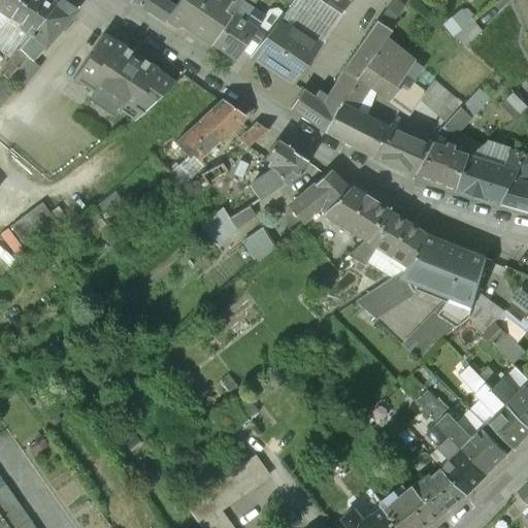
[(21,0),(0,0),(0,26),(9,19),(21,0)]
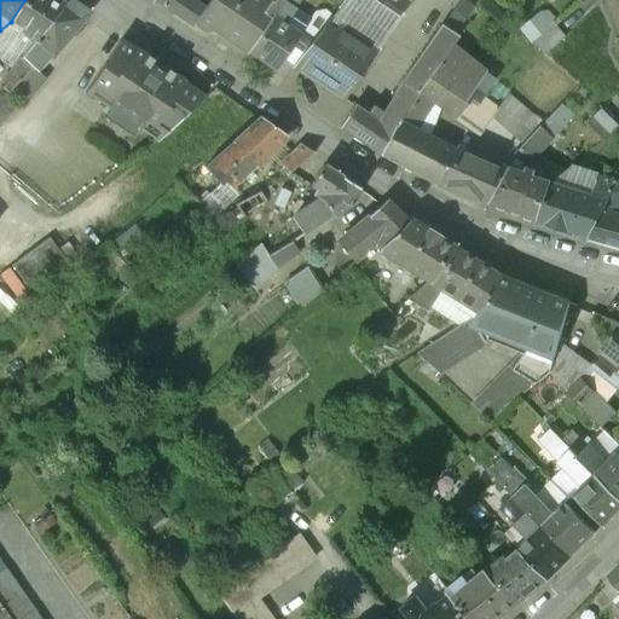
[(67,5),(57,0),(24,0),(11,22),(22,29),(16,38),(27,44),(29,39),(32,35),(38,39),(65,6),(67,5)]
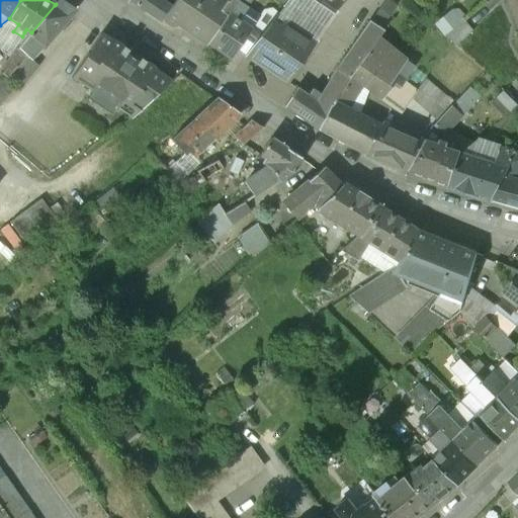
[(131,0),(162,21),(166,15),(170,8),(159,0),(131,0)]
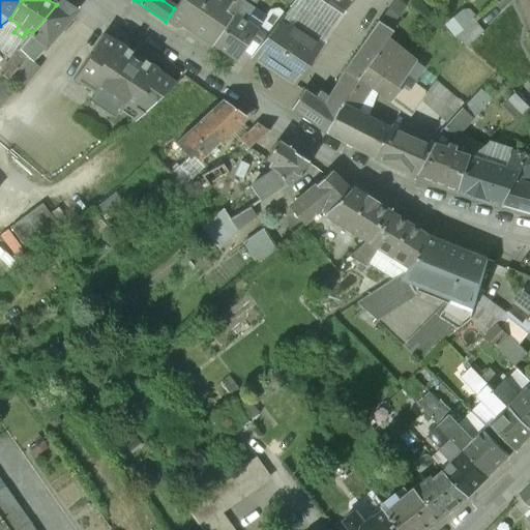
[(229,4),(223,0),(179,0),(174,8),(170,16),(212,45),(231,13),(225,9),(229,4)]
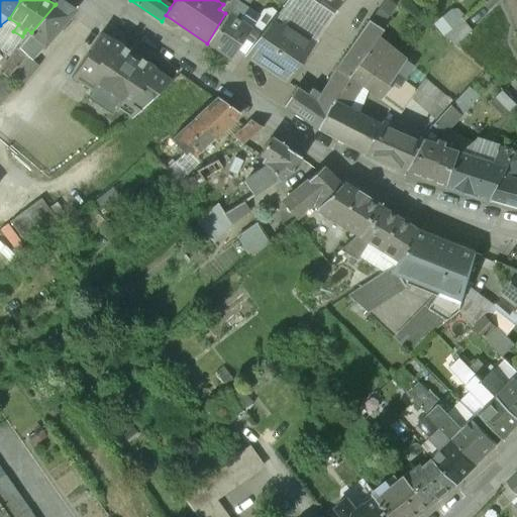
[(249,29),(237,21),(250,0),(225,0),(223,4),(219,9),(225,13),(207,43),(230,59),(244,38),(249,29)]
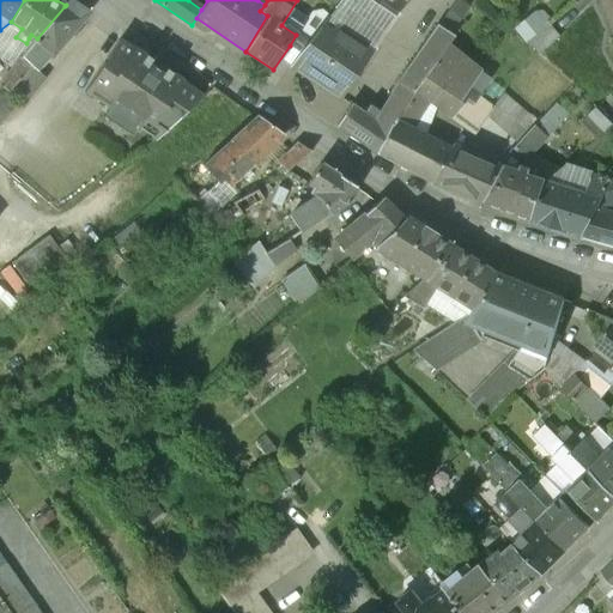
[(329,17),(299,53),(291,65),(341,99),(392,20),(363,0),(343,0),(337,8),(329,17)]
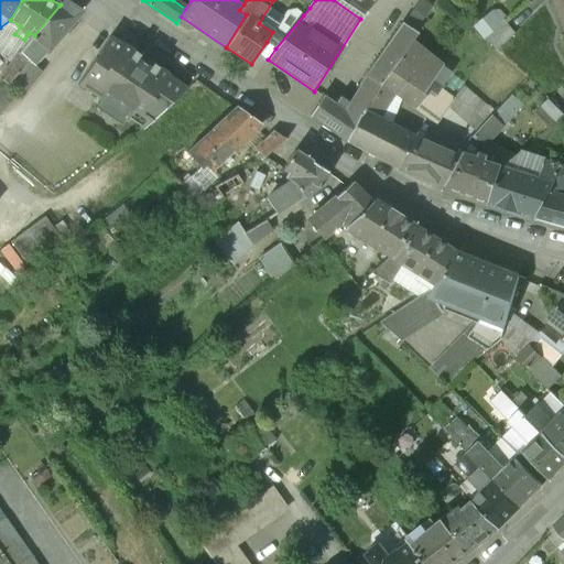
[(31,39),(20,53),(29,62),(29,61),(34,66),(50,53),(83,14),(63,1),(61,4),(60,6),(34,35),(31,39)]
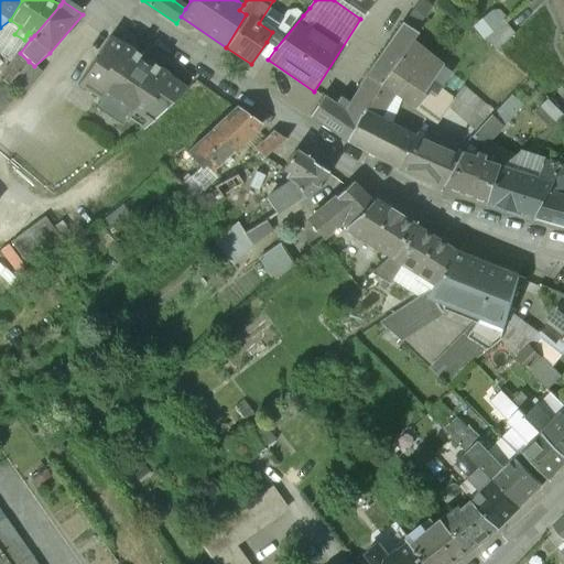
[(294,10),(285,13),(272,32),(267,42),(275,49),(303,15),(294,10)]
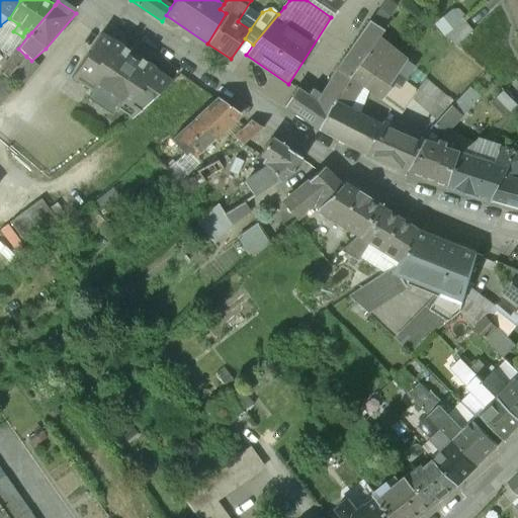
[(321,96),(313,92),(309,97),(297,89),(285,106),(319,130),(352,77),(366,55),(377,39),(383,31),(369,21),(336,71),(321,96)]
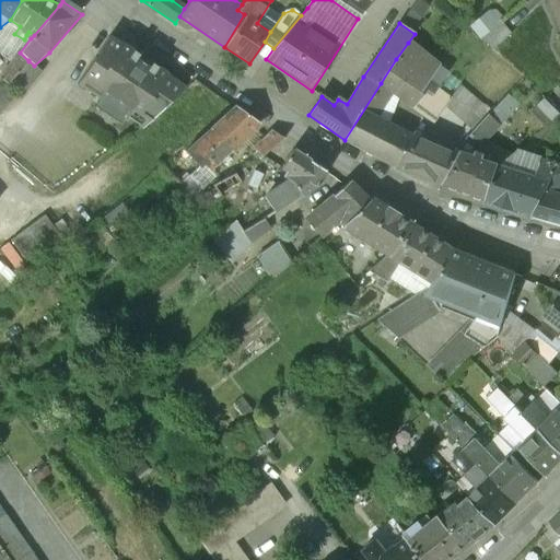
[(500,23),(480,39),(492,49),(510,35),(500,23)]
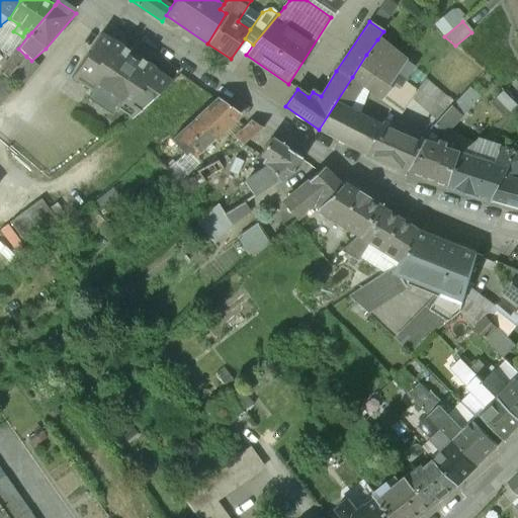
[(101,34),(72,79),(94,93),(90,99),(110,113),(114,107),(132,118),(172,83),(154,70),(155,69),(112,40),(111,42),(101,34)]
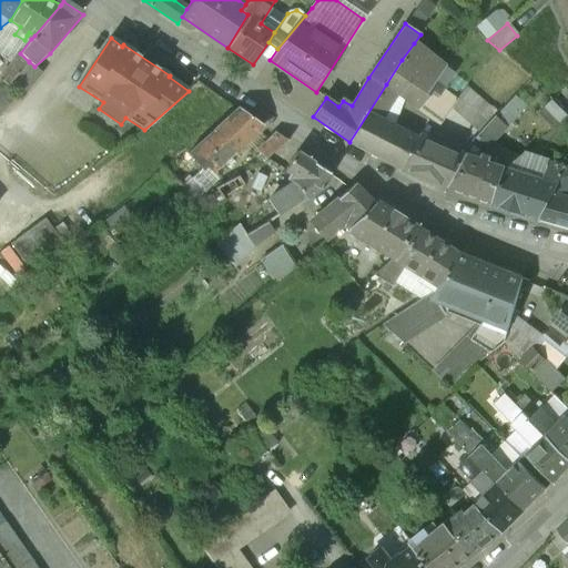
[(453,73),(414,43),(402,60),(386,84),(398,94),(440,125),(452,110),(458,101),(457,100),(442,89),(453,73)]
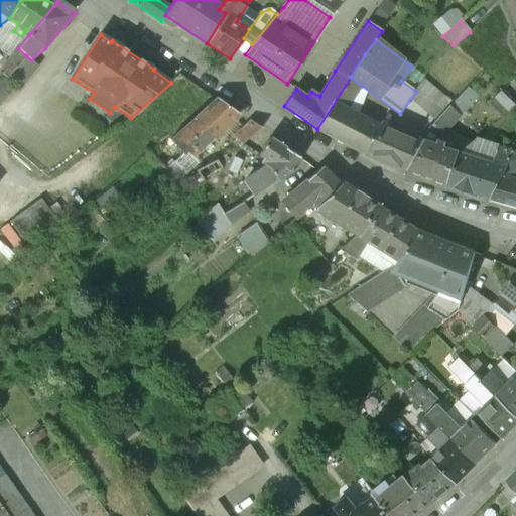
[(17,48),(0,69),(0,72),(0,73),(7,79),(26,56),(18,48),(17,48)]
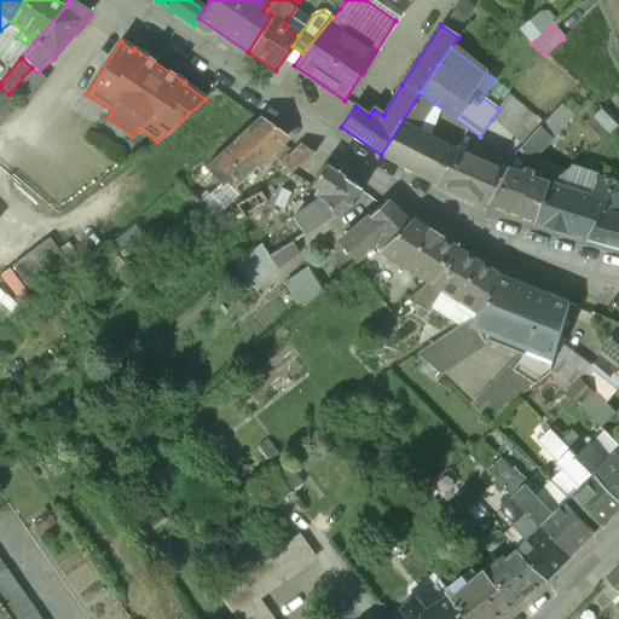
[(32,68),(9,94),(0,87),(0,86),(0,122),(1,123),(19,103),(23,105),(46,80),(38,73),(32,67),(32,68)]
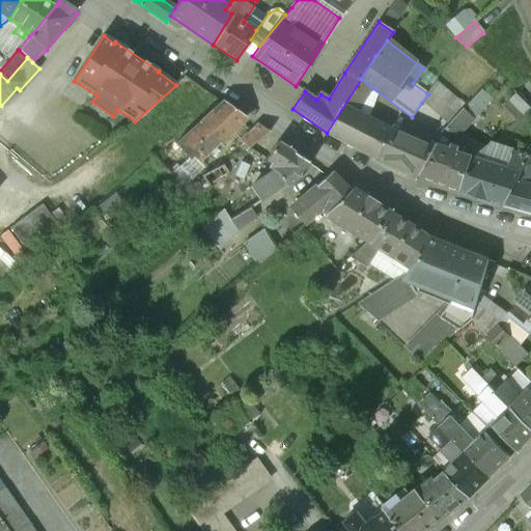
[(391,131),(354,111),(372,88),(361,79),(327,133),(375,159),(391,131)]
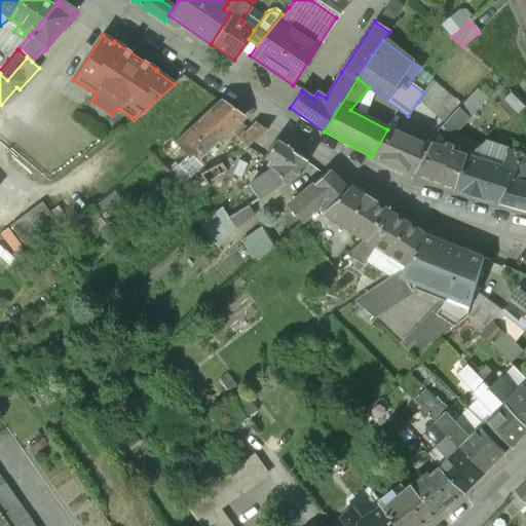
[(459,106),(430,82),(423,92),(424,94),(418,102),(444,123),(458,108),(459,106)]
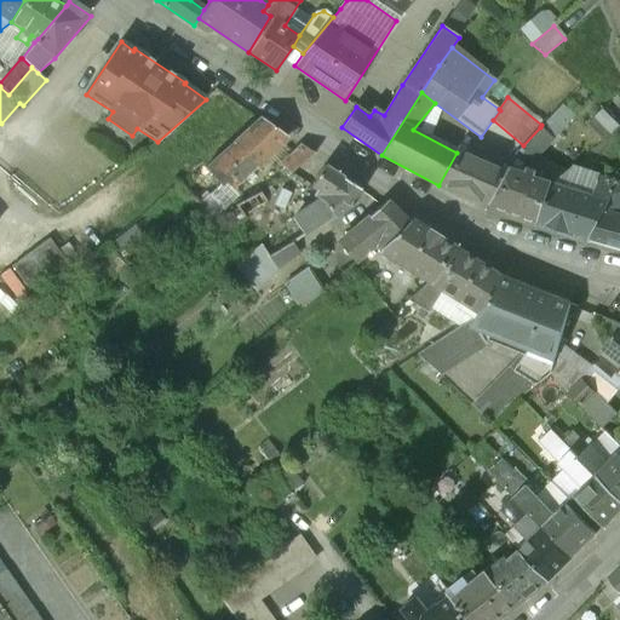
[(288,137),(262,118),(234,144),(235,145),(259,165),(288,137)]
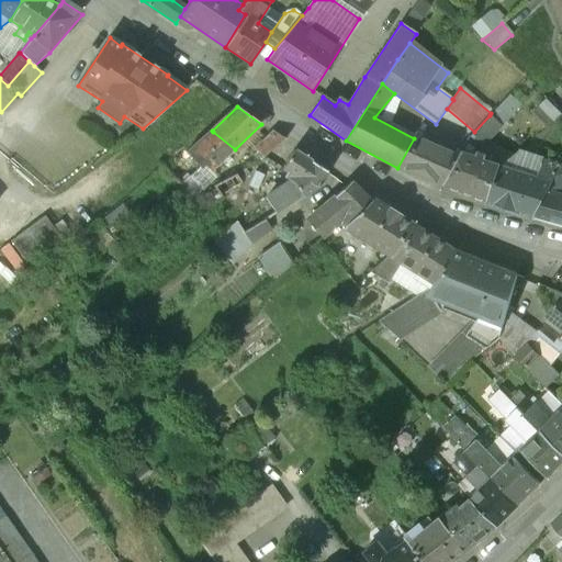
[(474,132),(470,136),(482,147),(501,124),(490,115),(474,132)]
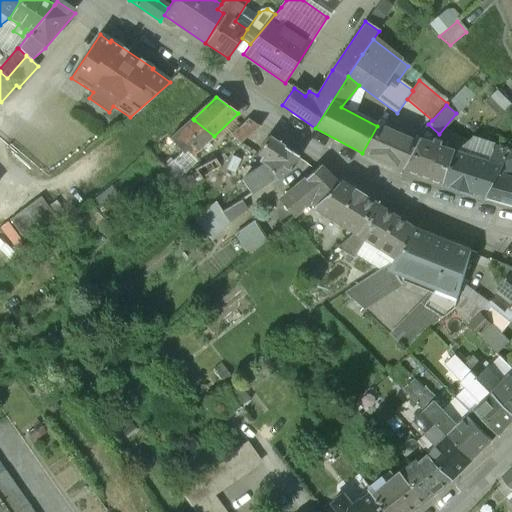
[(214,136),(194,120),(172,140),(182,152),(188,160),(214,136)]
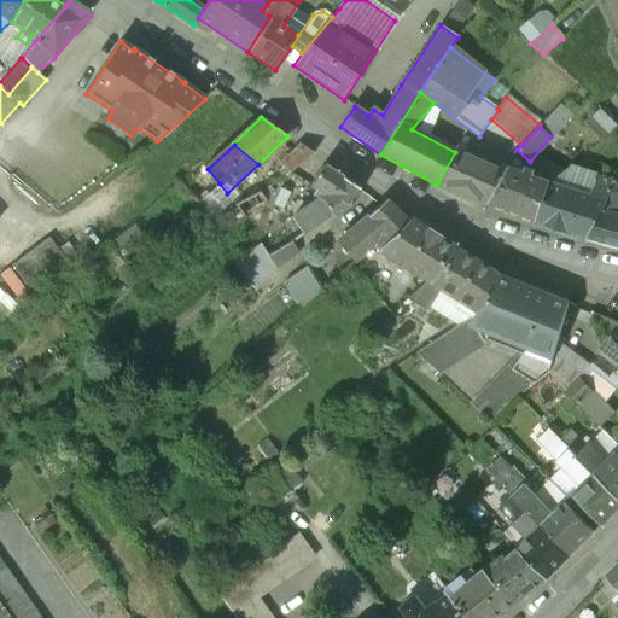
[(301,145),(283,164),(285,167),(281,172),(286,175),(290,172),(291,174),(315,155),(301,145)]
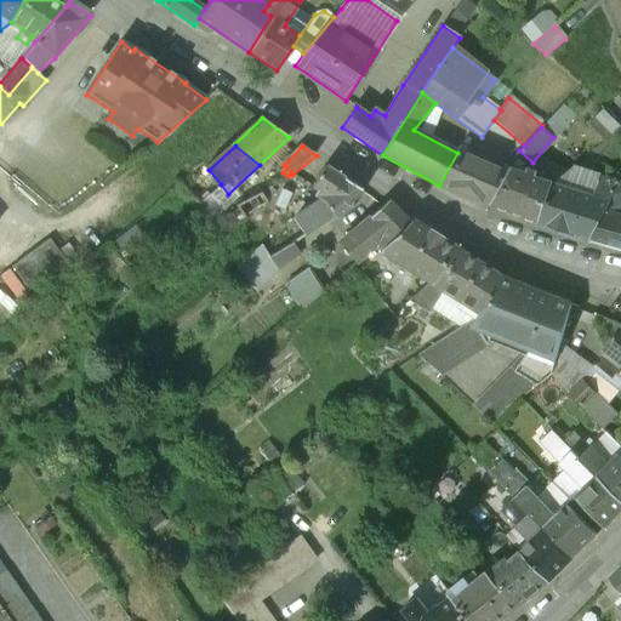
[(503,169),(459,149),(457,153),(439,186),(488,206),(503,169)]
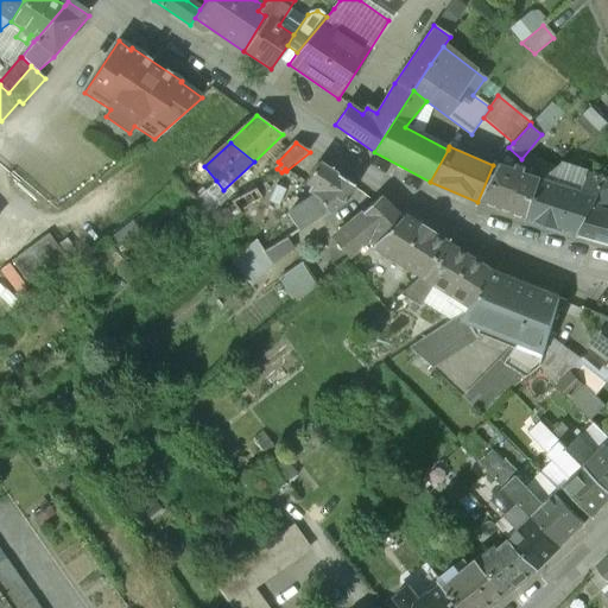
[(521,159),(508,147),(494,166),(493,165),(477,202),(529,219),(538,178),(527,175),(529,170),(517,165),(521,159)]
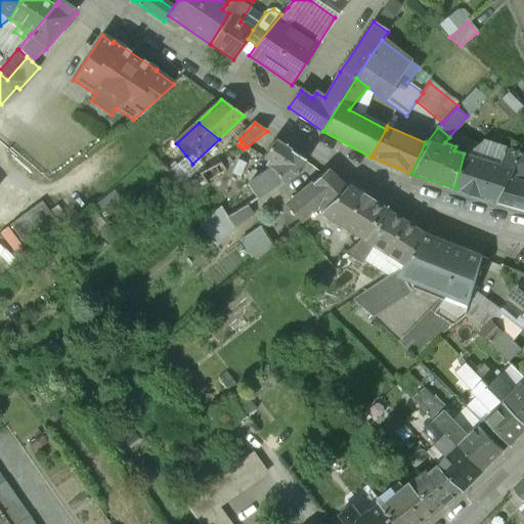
[(171,137),(150,156),(168,174),(186,156),(176,143),(171,137)]
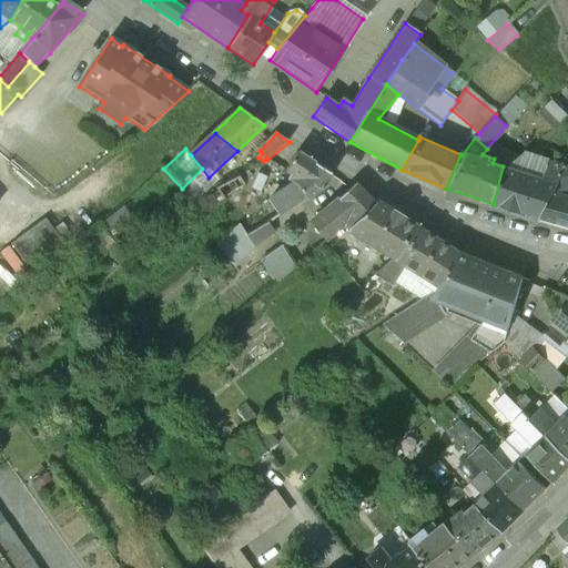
[(548,161),(523,151),(503,166),(539,178),(548,161)]
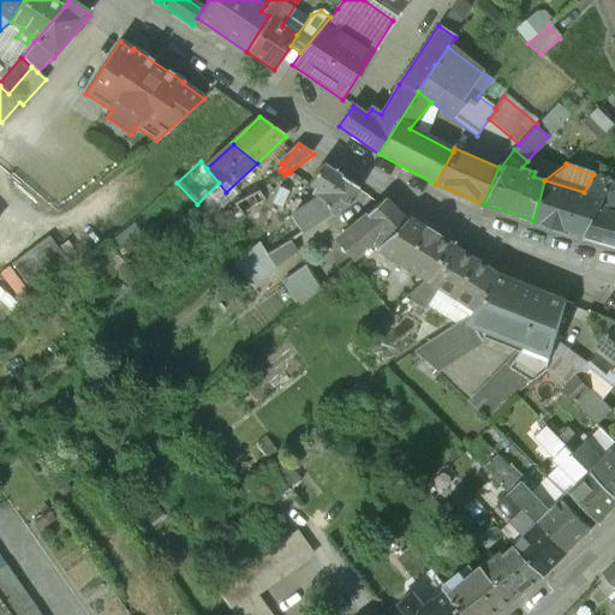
[(341,177),(322,165),(309,186),(316,189),(311,196),(315,197),(321,201),(329,215),(330,218),(346,207),(359,187),(358,187),(341,177)]
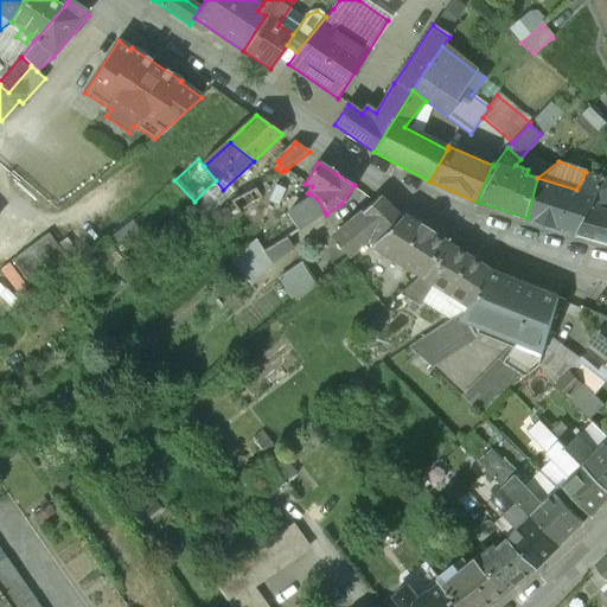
[(576,190),(537,178),(528,218),(575,234),(590,206),(592,208),(600,178),(586,172),(576,190)]
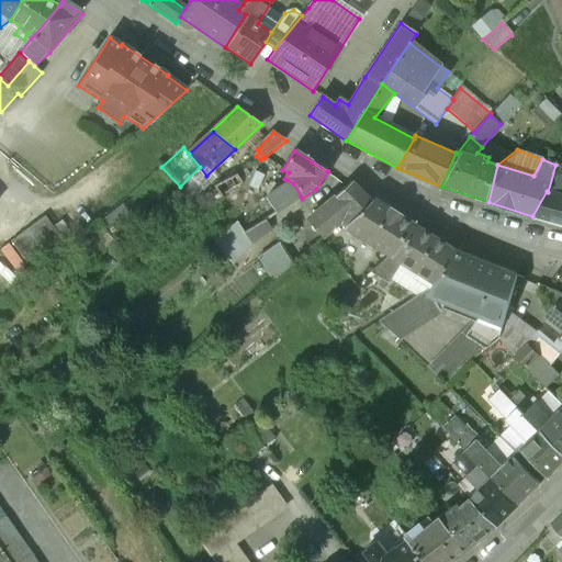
[(561,167),(555,165),(548,192),(547,191),(532,216),(561,225),(561,195),(561,197),(561,193),(561,167)]
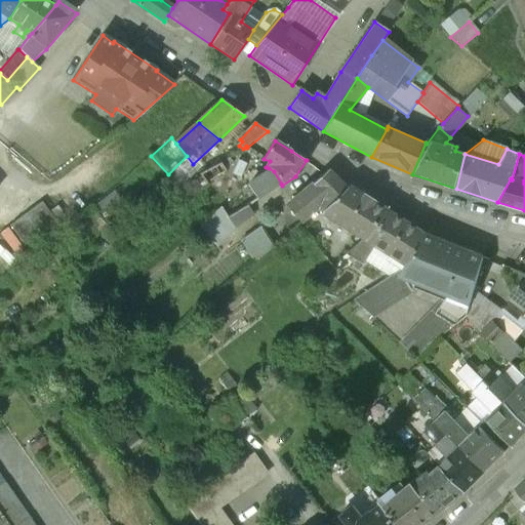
[(247,206),(224,169),(233,163),(230,158),(199,175),(227,218),(247,206)]
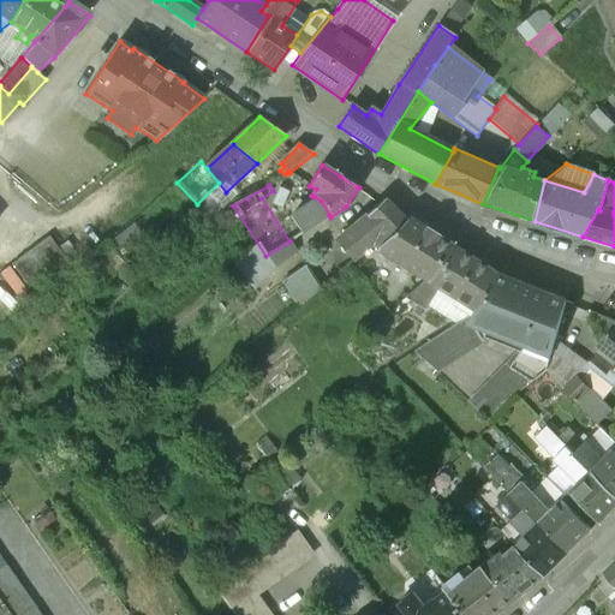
[(315,197),(297,209),(290,201),(276,208),(296,239),(318,225),(329,215),(321,201),(315,197)]
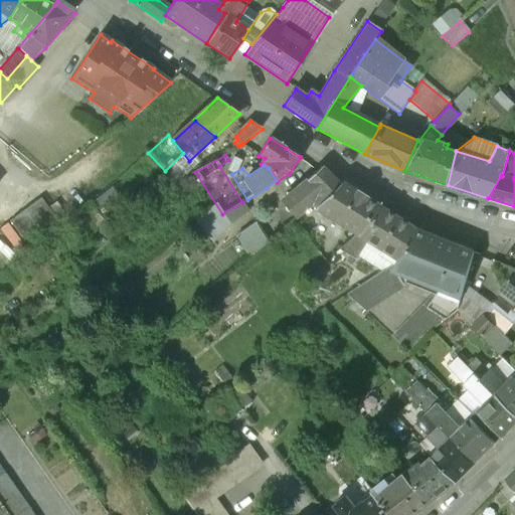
[(320,168),(306,182),(285,199),(288,202),(299,216),(312,205),(316,208),(339,185),(320,168)]
